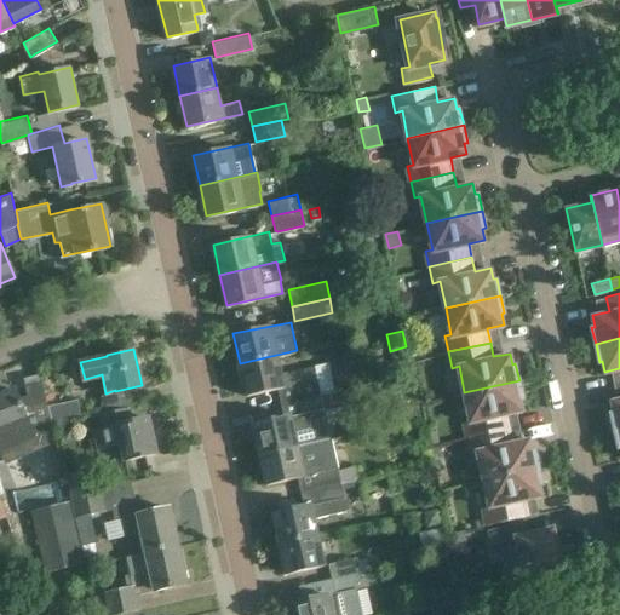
[(280,372),(277,356),(297,351),(297,350),(240,363),(246,394),(279,388),(281,402),(320,392),(314,365),(280,372)]
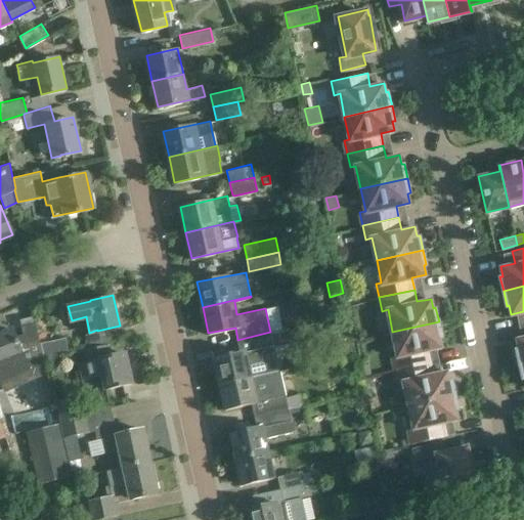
[(395,370),(430,361),(428,349),(441,346),(439,337),(442,337),(439,321),(392,332),(397,355),(392,356),(395,370)]
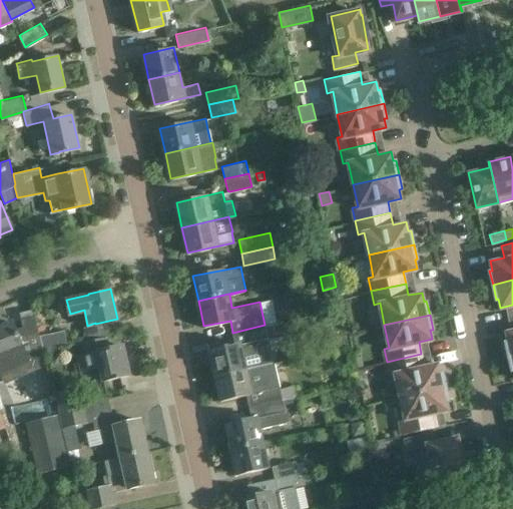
[(38,330),(25,333),(25,334),(18,335),(13,321),(0,326),(0,372),(2,378),(45,361),(43,352),(44,352),(43,349),(40,334),(39,334),(38,330)]
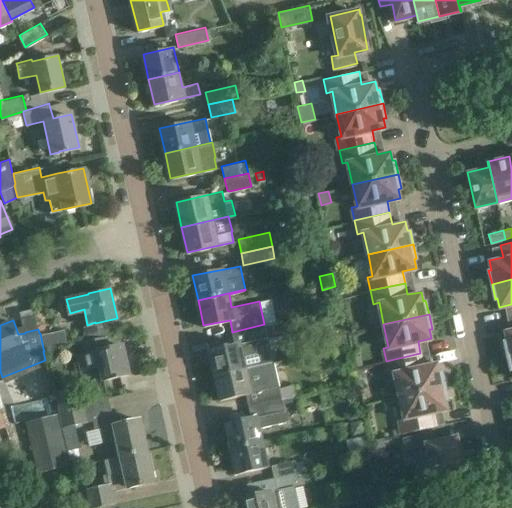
[(264,324),(232,332),(234,343),(209,349),(214,374),(273,361),(264,324)]
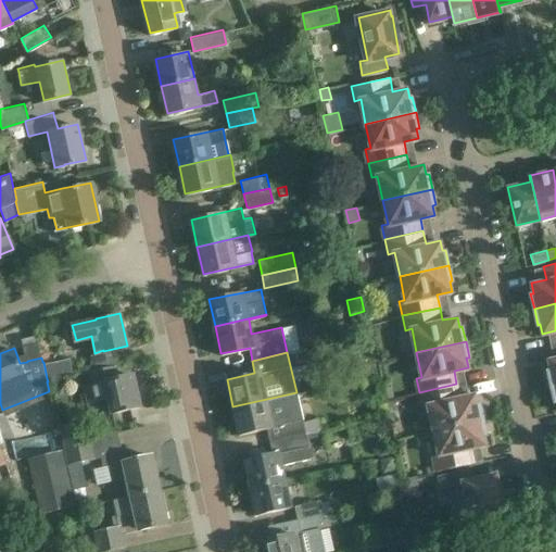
[(47,378),(73,373),(70,356),(43,362),(47,378)]
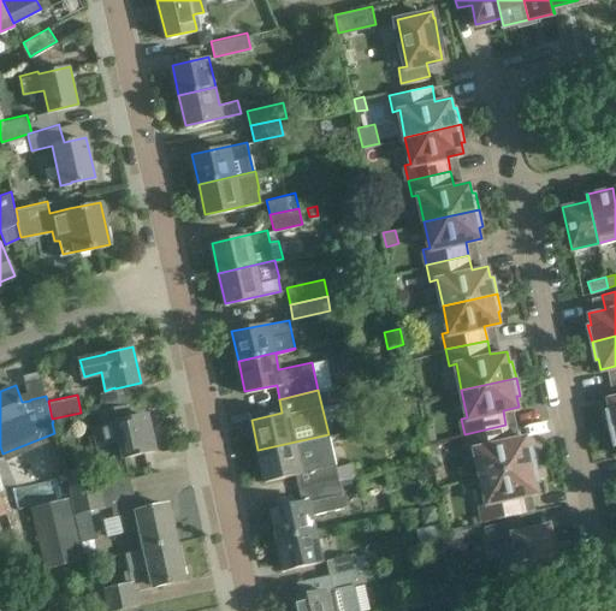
[(419,413),(415,399),(398,403),(401,416),(419,413)]
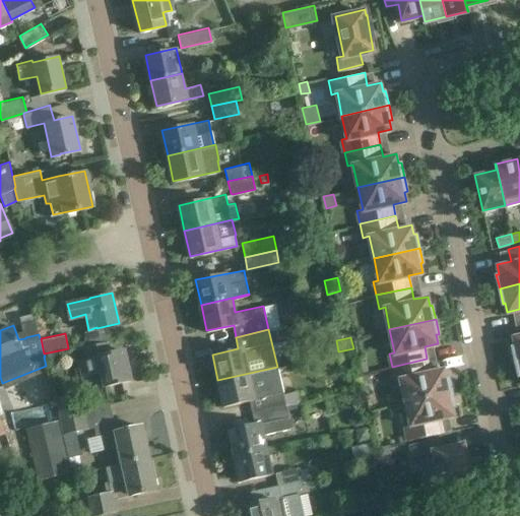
[(105,385),(131,379),(125,348),(111,352),(108,340),(83,346),(86,360),(79,361),(82,376),(102,371),(105,385)]
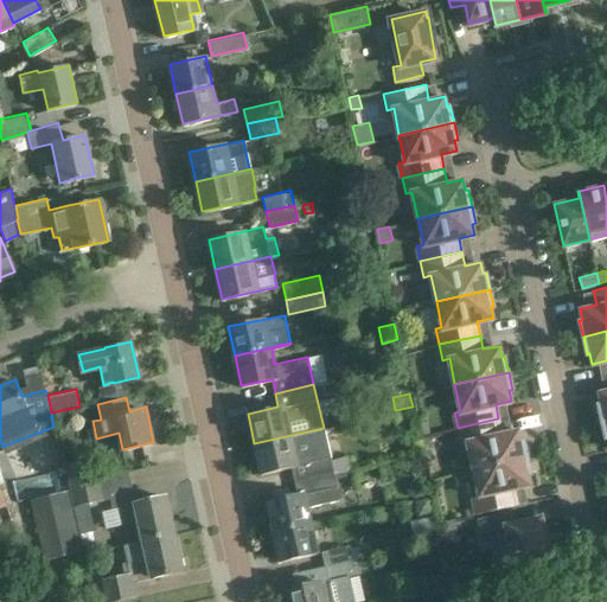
[(473,468),(526,456),(523,440),(519,440),(517,429),(502,433),(498,418),(458,428),(461,443),(467,442),(473,468)]
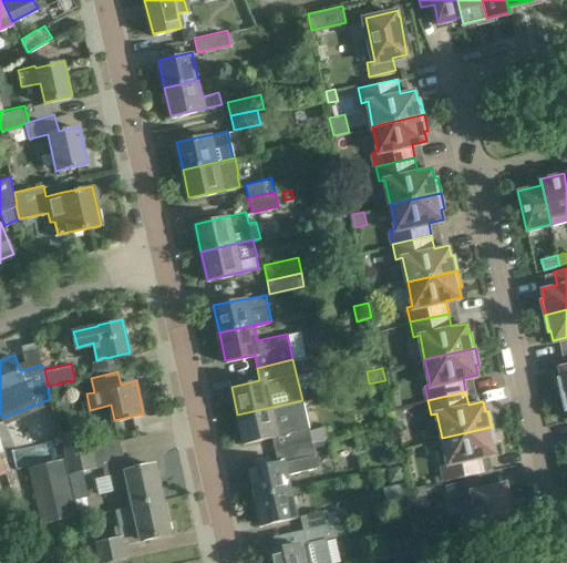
[(302,400),(237,415),(244,442),(272,437),(276,449),(328,437),(326,425),(308,429),(302,400)]
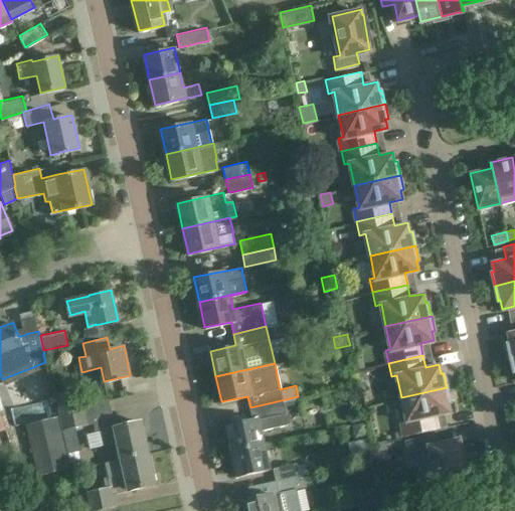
[(79,386),(54,392),(57,408),(83,403),(79,386)]
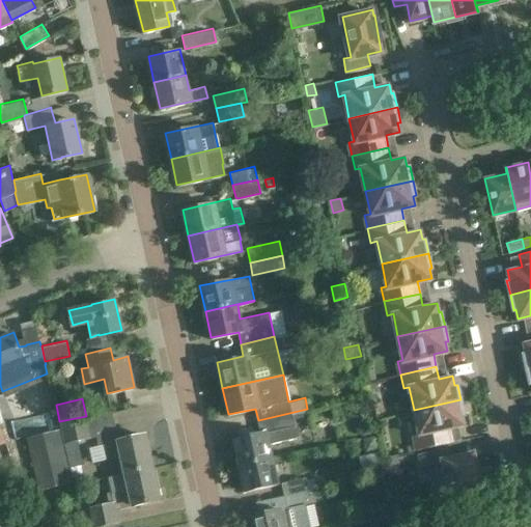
[(419,433),(411,435),(414,449),(453,440),(450,427),(459,425),(464,424),(462,415),(465,414),(460,399),(414,410),(419,433)]
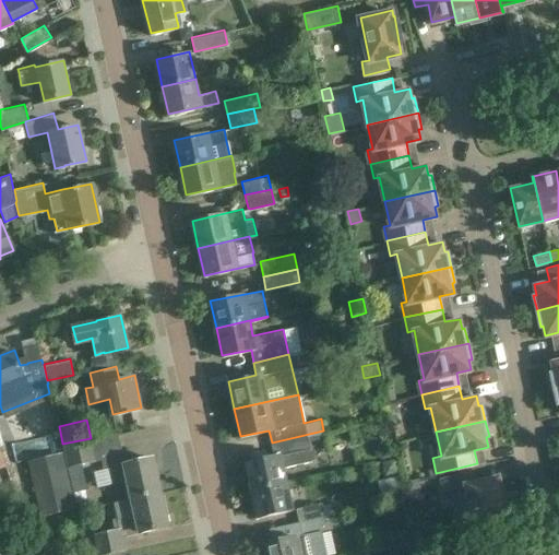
[(274,456),(246,461),(252,489),(287,481),(284,467),(313,460),(310,447),(309,448),(308,439),(324,436),(323,430),(272,443),(274,456)]
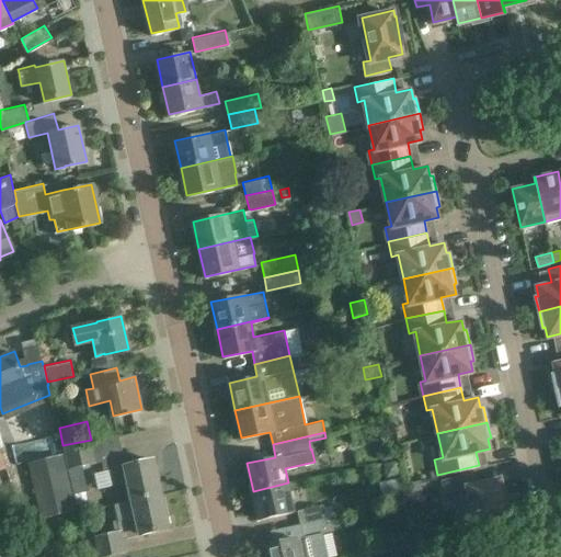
[(94,453),(91,440),(63,445),(73,492),(89,489),(83,465),(102,459),(104,469),(107,468),(112,484),(128,480),(133,498),(113,502),(114,503),(161,492),(152,458),(126,464),(122,447),(94,453)]
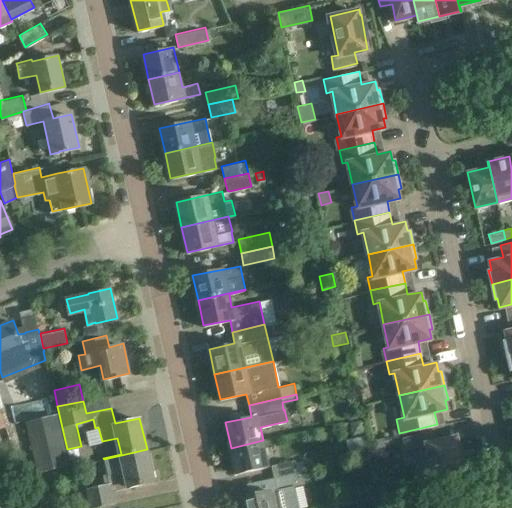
[(356,416),(358,411),(356,405),(351,403),(345,404),(342,410),(345,417),(351,418),(356,416)]
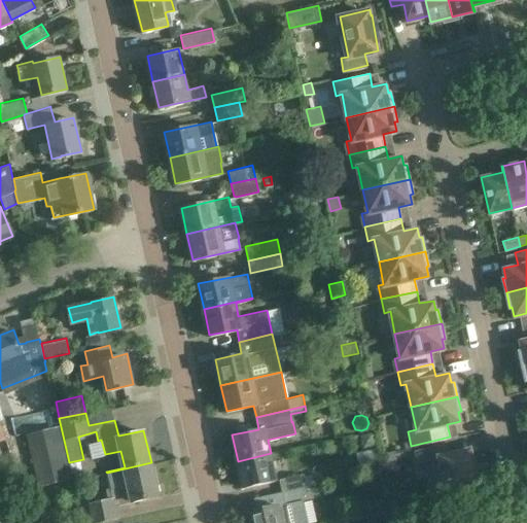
[(59,425),(26,433),(39,486),(71,478),(59,425)]
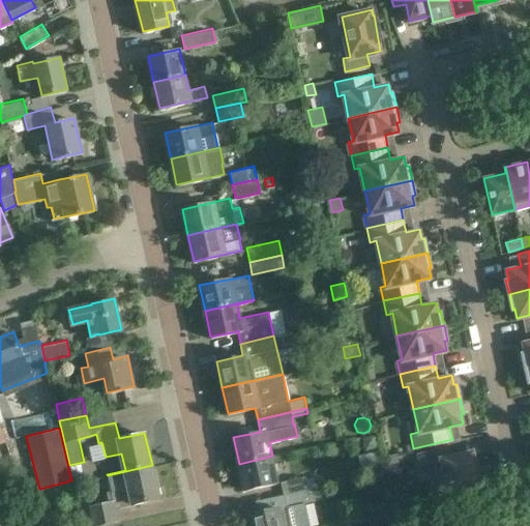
[(6,440),(0,442),(0,458),(11,454),(6,440)]
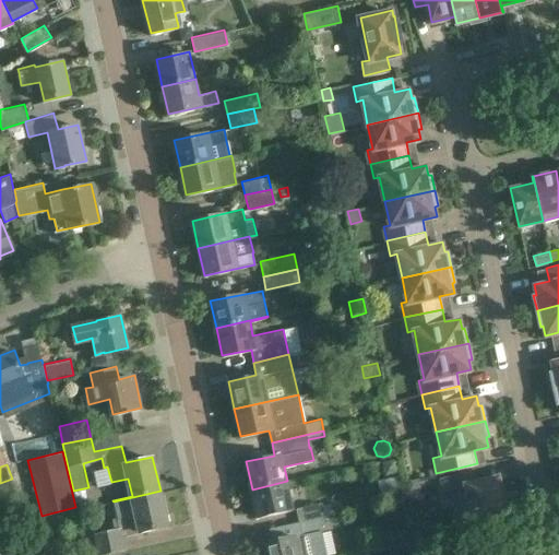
[(498,477),(477,482),(476,482),(474,469),(440,475),(442,489),(464,484),(473,528),(508,520),(498,477)]
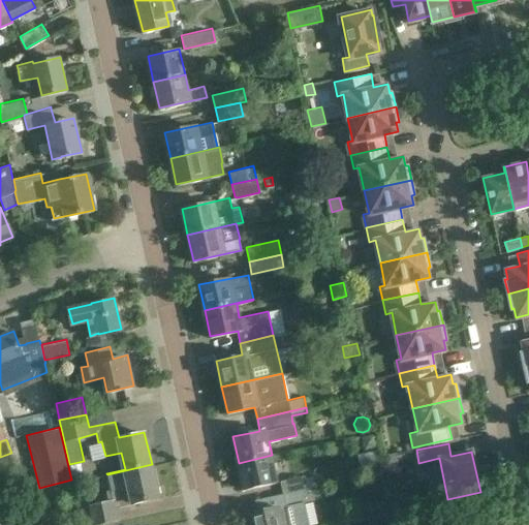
[(362,466),(379,462),(376,449),(359,453),(362,466)]
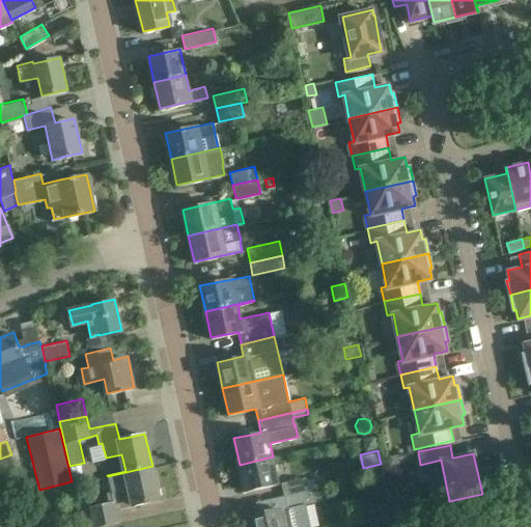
[(400,463),(398,453),(387,455),(389,465),(400,463)]
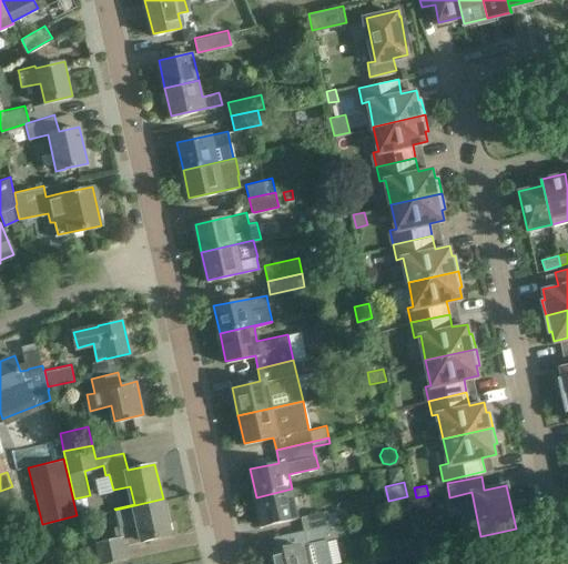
[(256,497),(263,525),(297,516),(292,489),(256,497)]
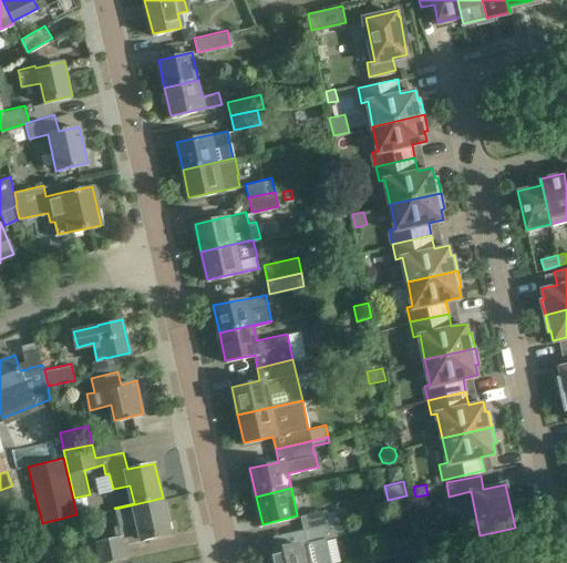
[(124,543),(171,532),(163,498),(115,509),(119,524),(114,524),(116,535),(94,541),(99,562),(126,556),(124,543)]
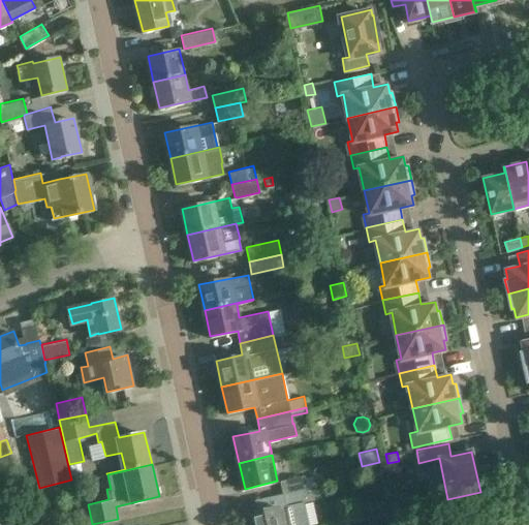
[(305,473),(280,480),(283,493),(308,487),(305,473)]
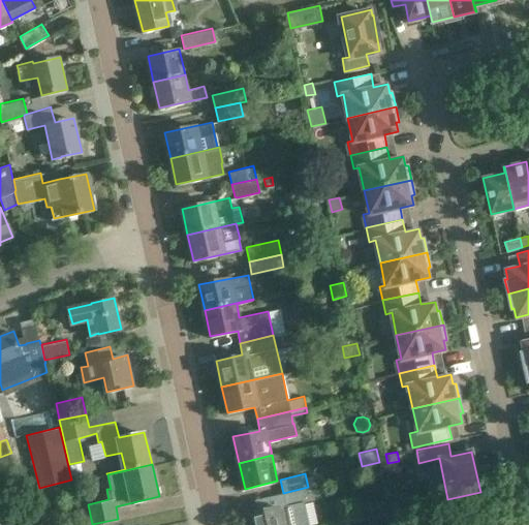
[(252,524),(310,524),(305,501),(319,497),(316,485),(308,487),(283,493),(285,505),(250,513),(252,524)]
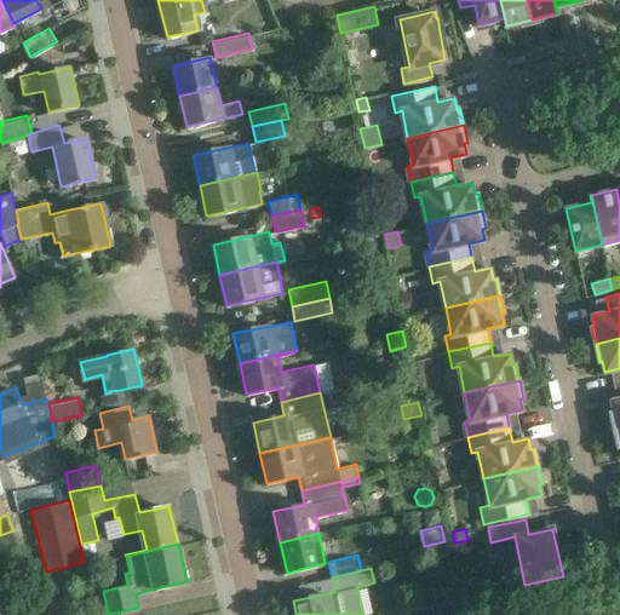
[(471,608),(472,614),(498,614),(497,610),(495,602),(471,608)]
